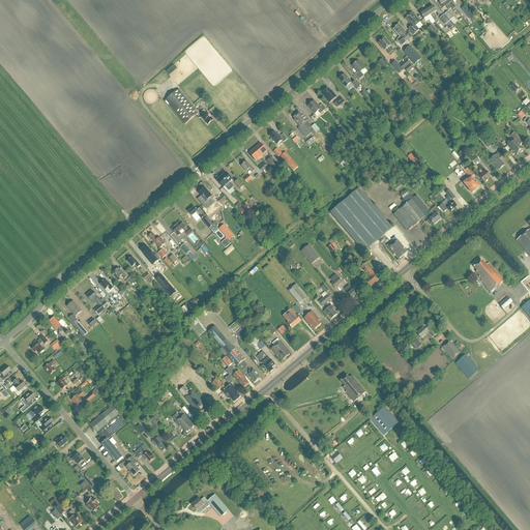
[(448,10),(451,8),(447,1),(445,0),(437,0),(438,0),(441,5),(443,8),(446,6),(448,10)]
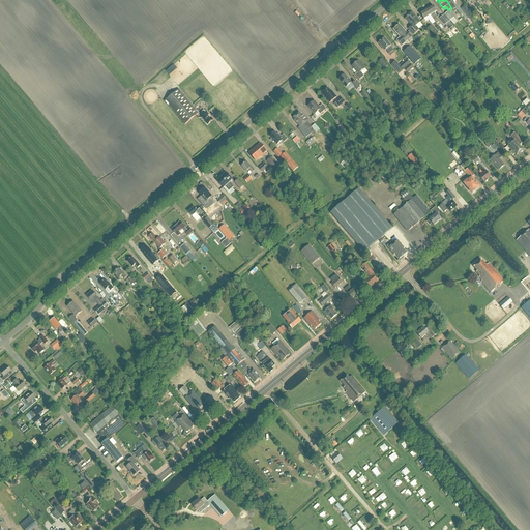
[(445,0),(447,1),(451,8),(454,7),(449,0),(445,0)]
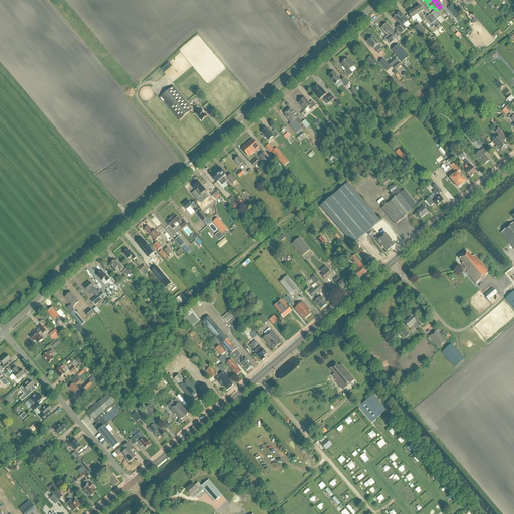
[(452,5),(448,9),(457,19),(461,16),(452,5)]
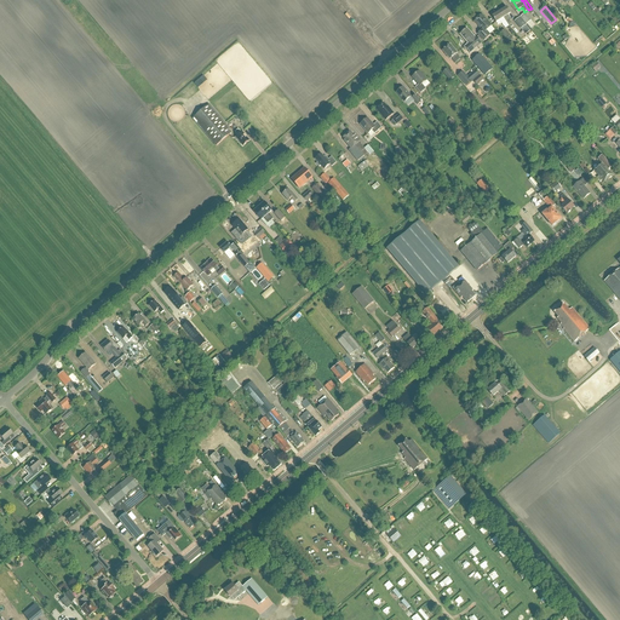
[(509,27),(512,26),(510,21),(511,19),(509,16),(511,13),(507,7),(499,12),(509,27)]
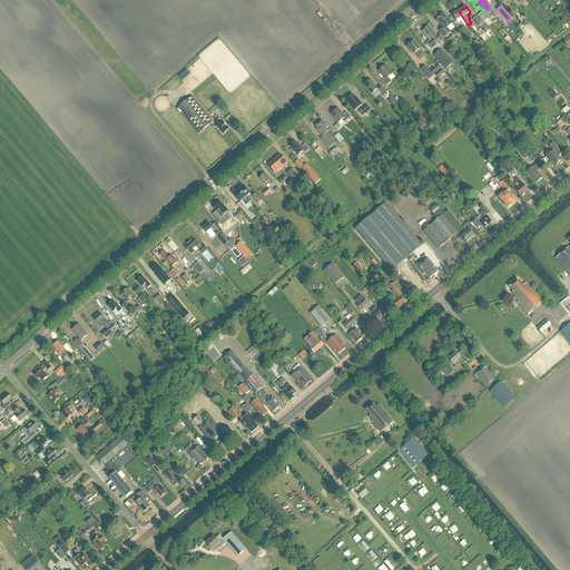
[(462,22),(464,27),(468,25),(459,11),(452,16),(457,21),(457,22),(458,22),(460,22),(461,22),(462,22)]
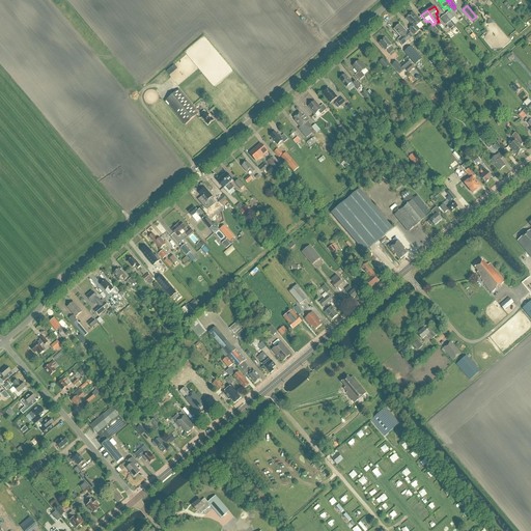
[(445,15),(445,16),(450,22),(454,19),(449,11),(445,15)]
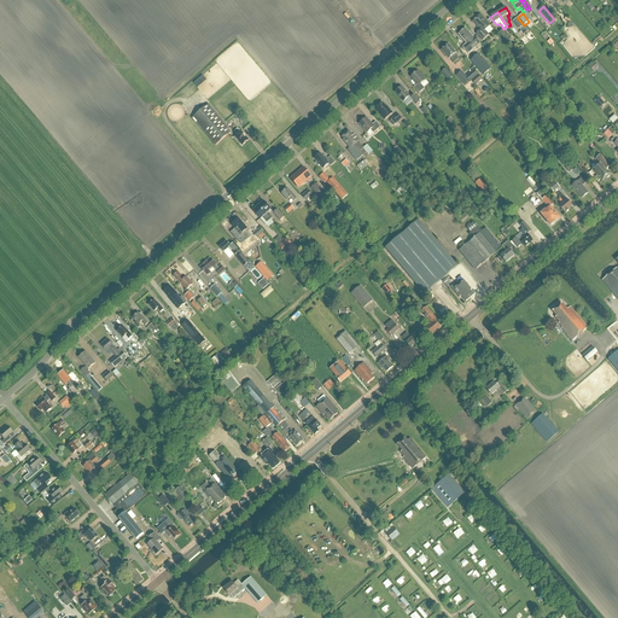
[(490,27),(481,16),(473,22),(481,30),(477,35),(483,41),(489,35),(485,31),(490,27)]
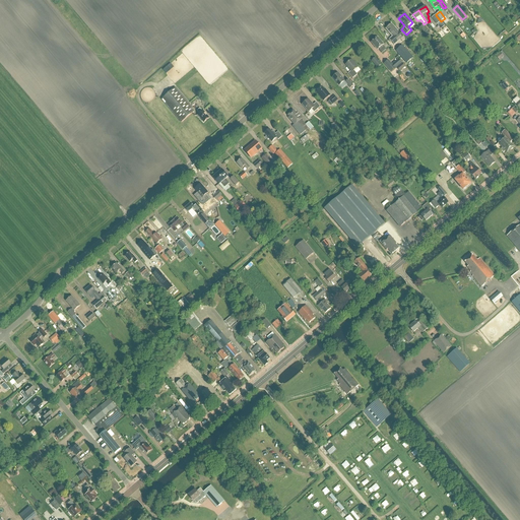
[(479,19),(477,23),(484,21),(480,17),(476,14),(475,17),(479,19)]
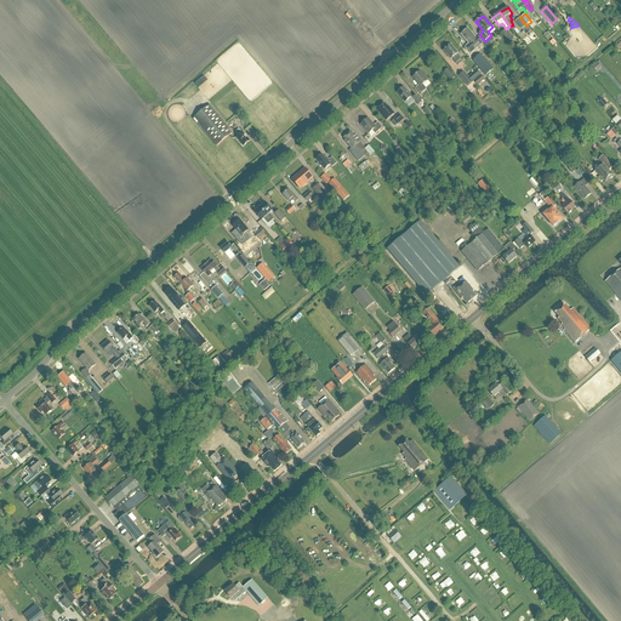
[(527,26),(520,18),(514,22),(520,30),(527,26)]
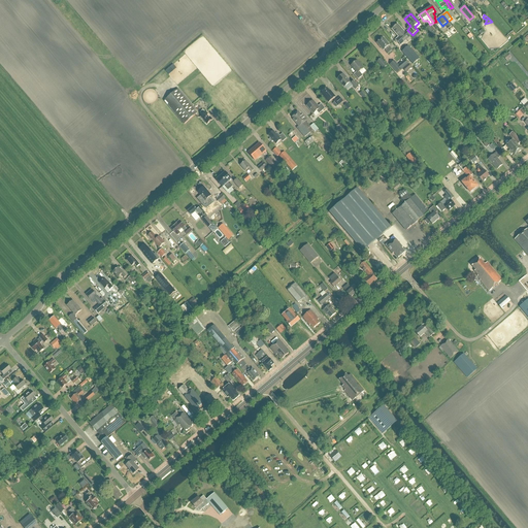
[(396,40),(400,45),(410,37),(405,32),(404,33),(397,25),(392,30),(399,37),(396,40)]
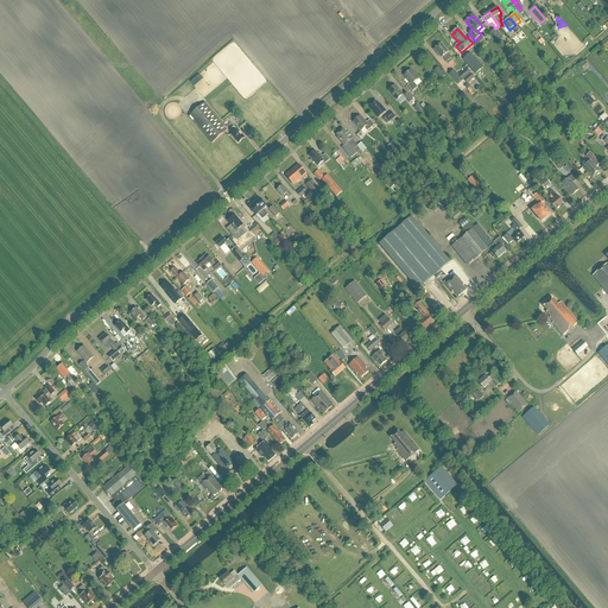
[(502,38),(494,30),(489,33),(499,43),(502,38)]
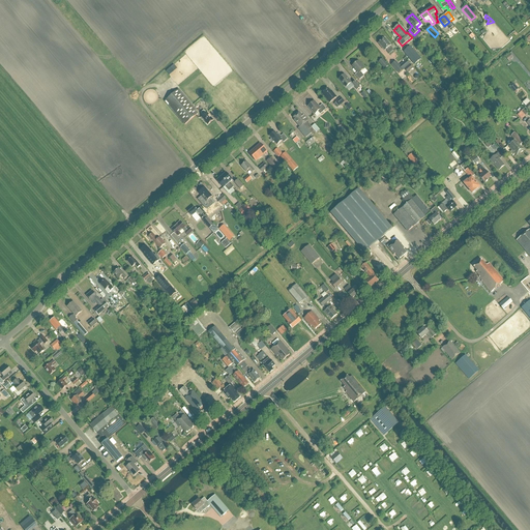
[(384,51),(385,51),(389,55),(393,51),(390,47),(391,46),(390,46),(389,43),(388,43),(385,38),(378,43),(382,49),(382,50),(384,51)]
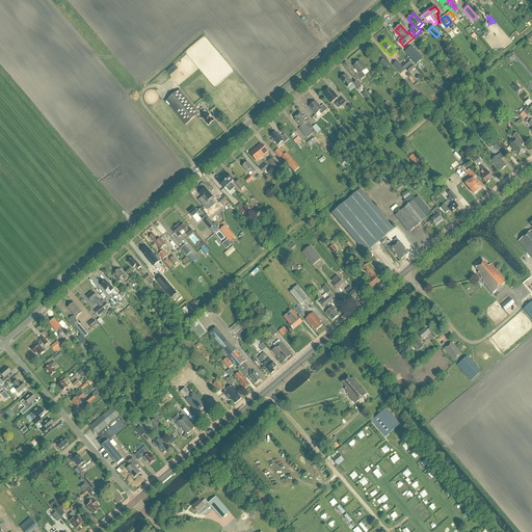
[(411,47),(405,53),(416,65),(423,59),(411,47)]
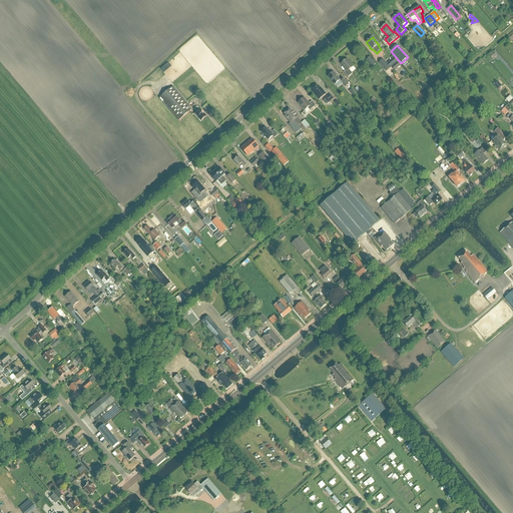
[(493,52),(488,55),(492,60),(496,56),(493,52)]
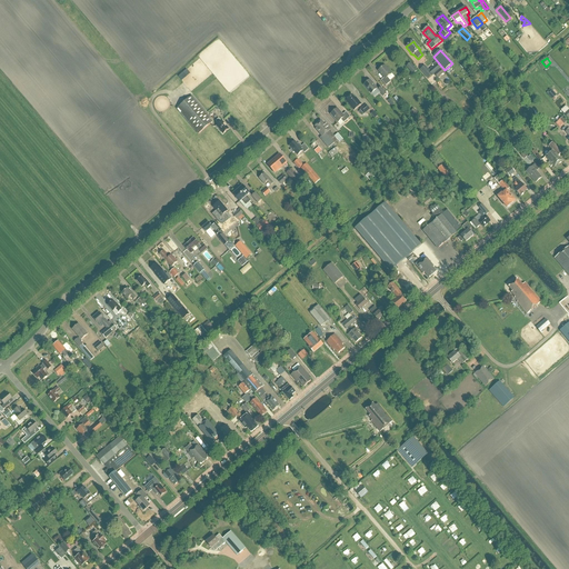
[(407,67),(413,75),(418,70),(411,62),(407,67)]
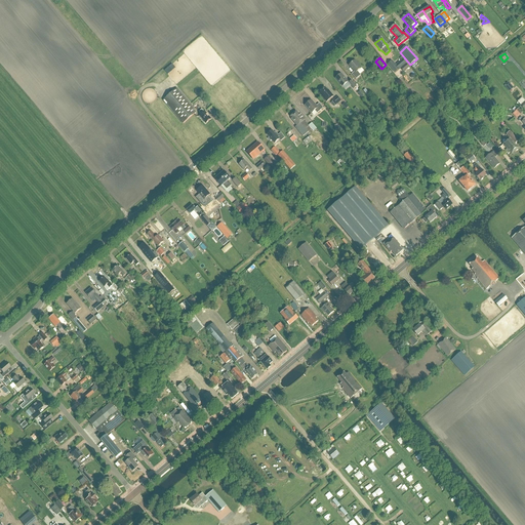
[(362,69),(355,61),(349,66),(355,72),(352,75),(356,80),(361,76),(358,72),(362,69)]
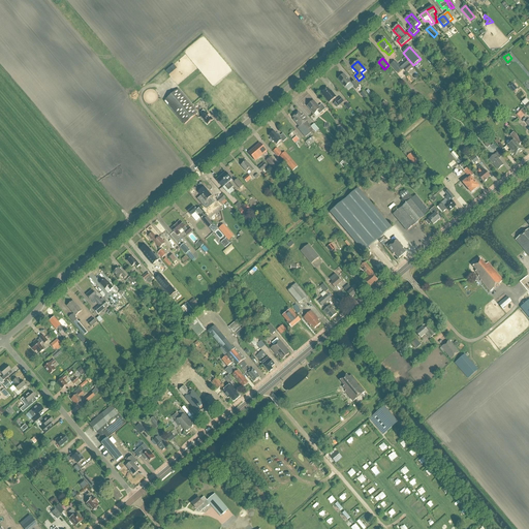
[(399,66),(395,62),(391,65),(398,74),(404,69),(406,73),(412,68),(406,61),(399,66)]
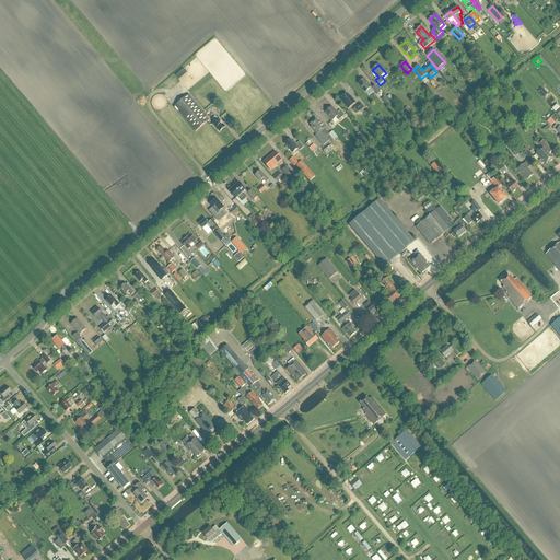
[(178,79),(187,72),(183,68),(175,76),(178,79)]
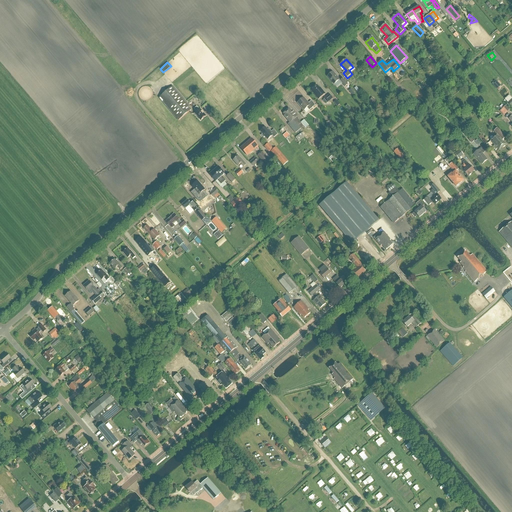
[(327,77),(334,85),(339,80),(333,72),(327,77)]
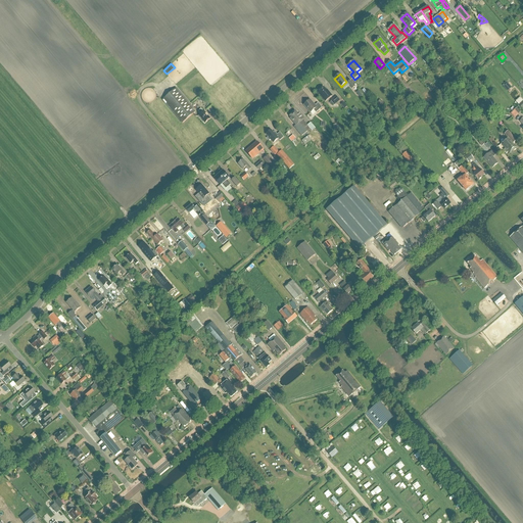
[(329,93),(324,88),(318,93),(325,102),(332,96),(329,93)]
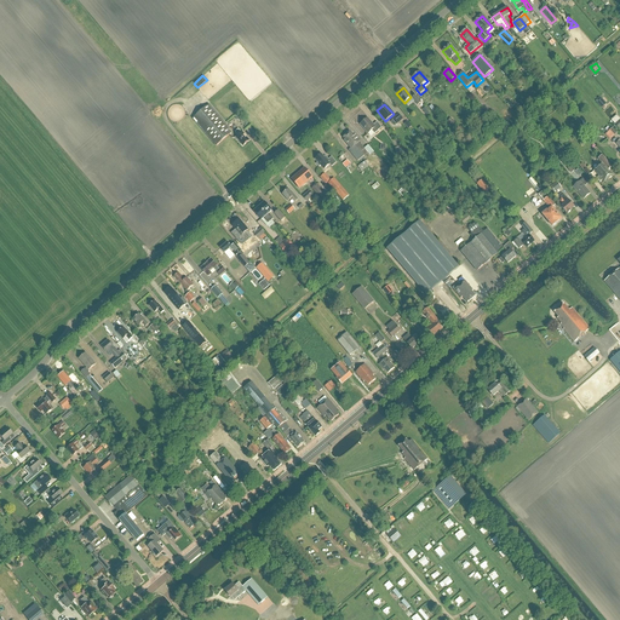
[(216,147),(231,133),(228,130),(229,128),(210,105),(193,119),(216,147)]
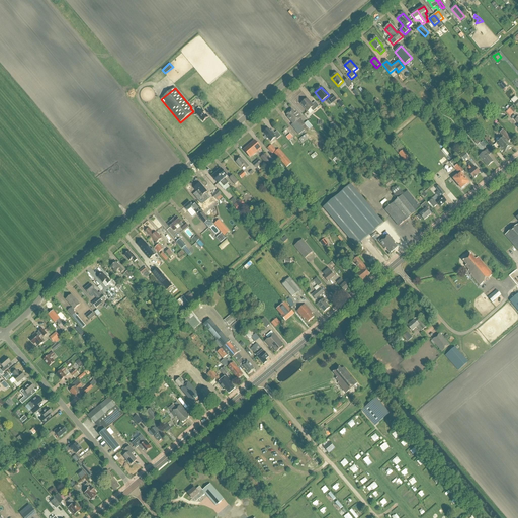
[(328,100),(331,104),(337,100),(333,96),(328,100)]
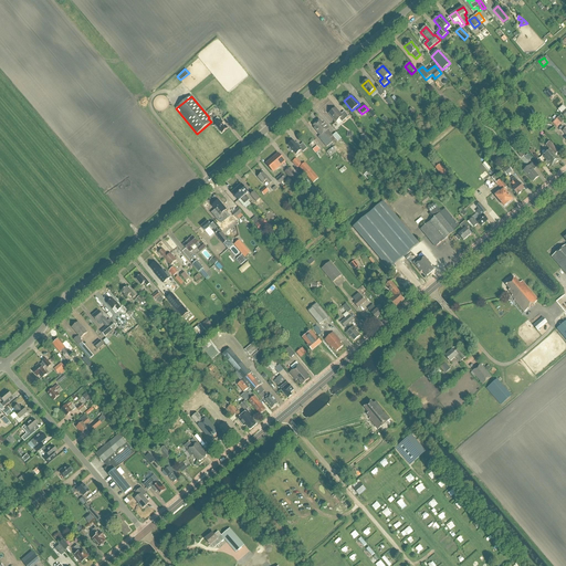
[(341,115),(336,108),(328,114),(336,123),(339,119),(342,123),(348,117),(344,112),(341,115)]
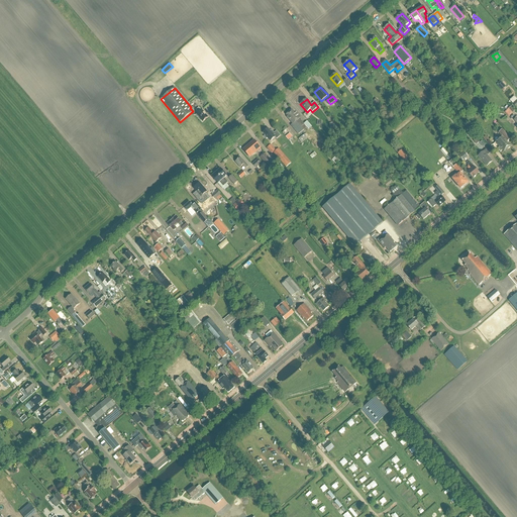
[(199,118),(203,122),(208,118),(204,114),(205,113),(202,110),(201,111),(199,108),(196,110),(199,113),(196,115),(199,118)]
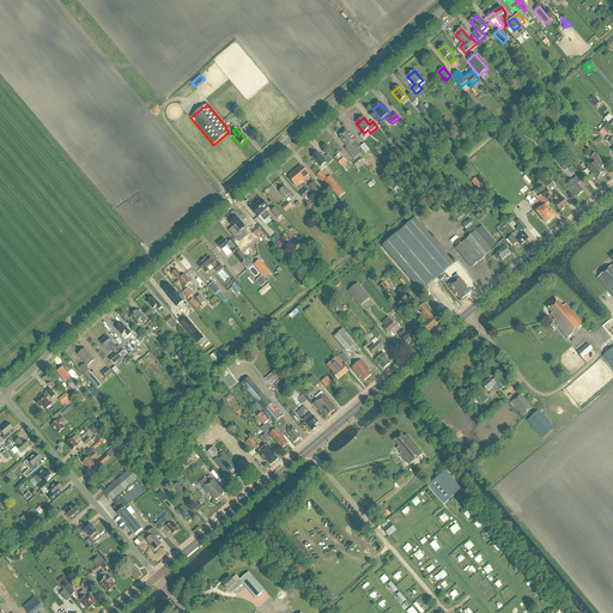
[(346,131),(343,133),(359,153),(363,151),(365,153),(369,150),(364,144),(360,147),(356,141),(357,140),(352,134),(351,135),(346,131)]
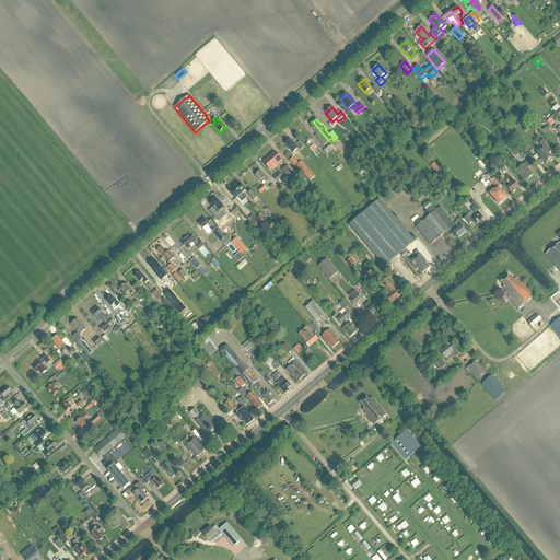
[(313,121),(310,125),(312,127),(311,127),(317,136),(318,137),(316,138),(324,146),(329,141),(328,140),(313,121)]
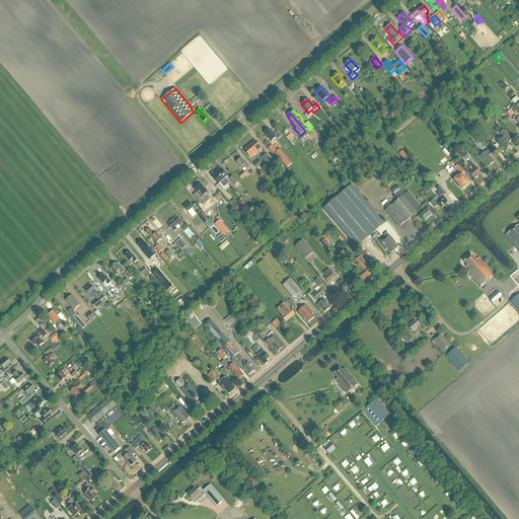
[(268,140),(269,139),(271,142),(276,138),(278,140),(282,137),(278,132),(275,134),(273,131),(272,132),(269,129),(264,134),(266,136),(265,137),(268,140)]
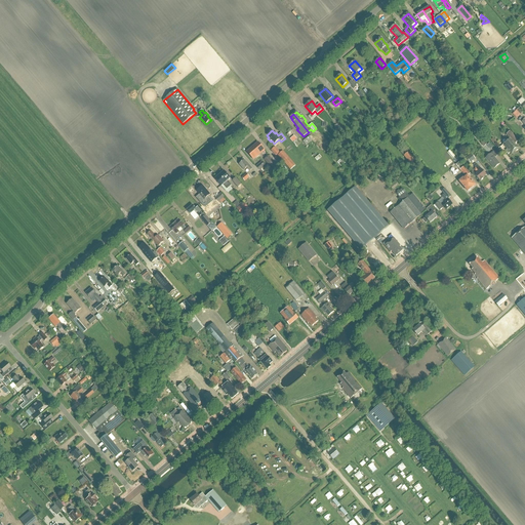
[(518,149),(515,145),(519,142),(511,131),(507,135),(510,139),(503,145),(508,150),(506,152),(508,155),(511,153),(512,154),(515,151),(517,151),(518,150),(518,149)]
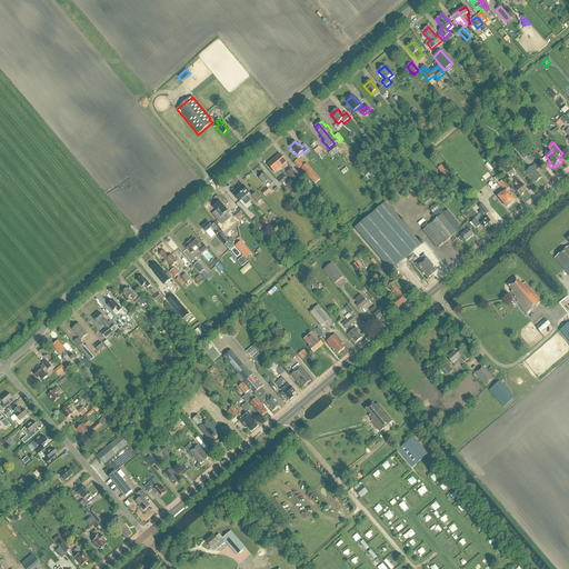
[(332,158),(338,152),(335,149),(329,153),(332,158)]
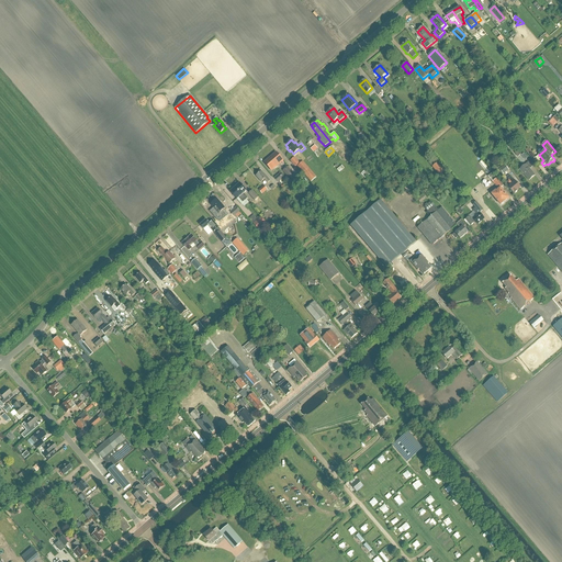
[(268,159),(265,163),(271,171),(276,167),(278,165),(279,165),(283,161),(276,153),(268,159)]
